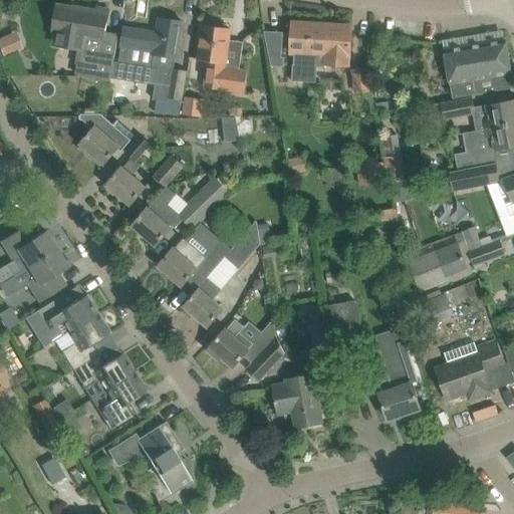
[(54,45),(59,46),(79,49),(75,75),(96,78),(111,81),(115,54),(102,52),(109,10),(97,8),(96,12),(84,10),(84,8),(75,6),(74,9),(57,6),(53,32),(56,33),(54,45)]
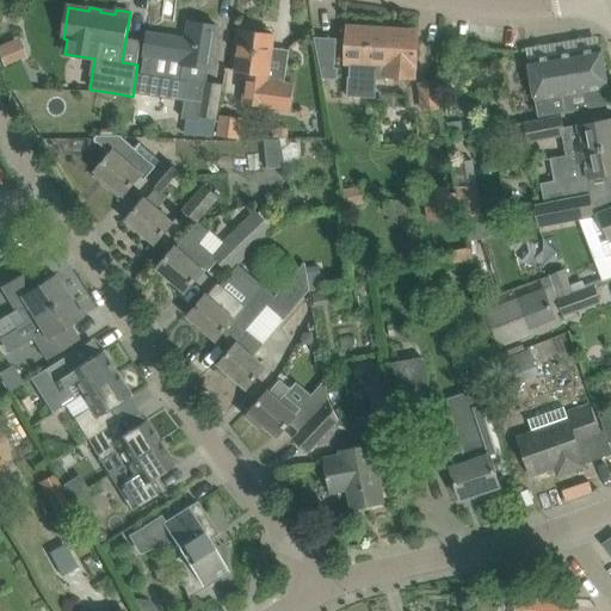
[(210,68),(213,50),(217,26),(190,22),(186,38),(148,31),(144,54),(142,74),(158,76),(189,81),(183,118),(184,118),(183,129),(214,134),(216,118),(217,118),(222,86),(207,84),(209,68),(210,68)]
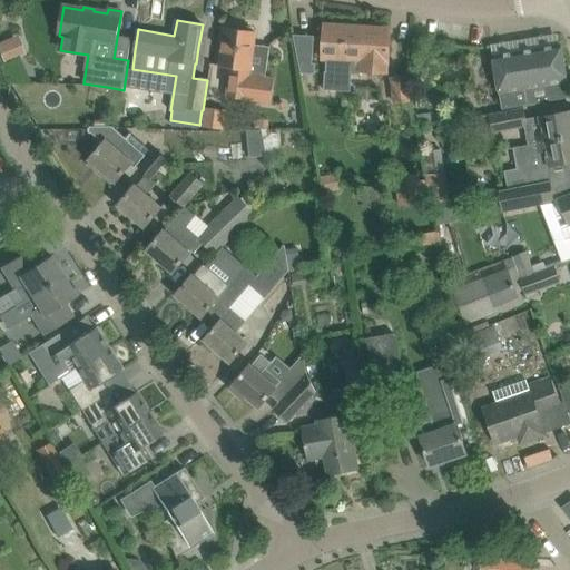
[(323,59),(327,60),(326,74),(325,74),(324,90),(351,91),(352,75),(360,76),(360,72),(387,74),(390,36),(364,33),(364,27),(325,25),(323,59)]
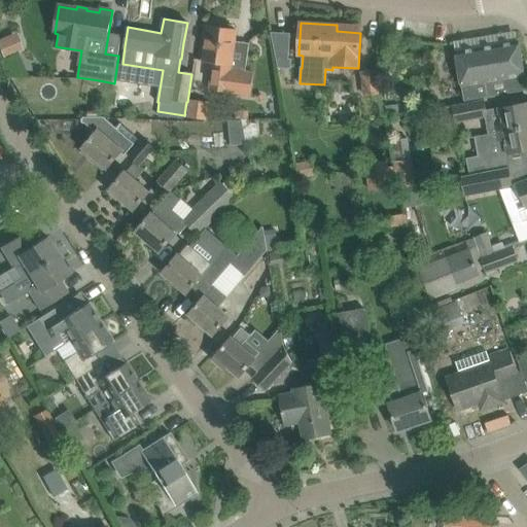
[(208,26),(205,46),(204,62),(213,63),(210,90),(251,95),(254,73),(232,70),(237,30),(234,29),(233,25),(221,24),(219,28),(208,26)]
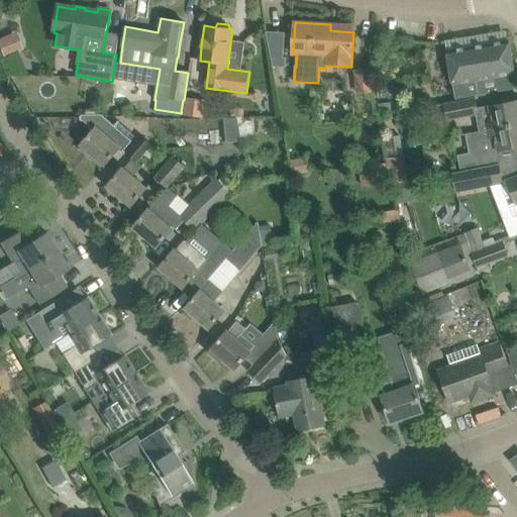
[(0,37),(0,49),(3,59),(22,50),(15,31),(0,37)]
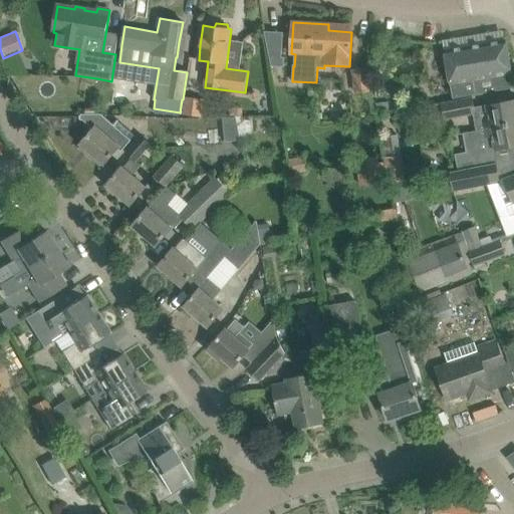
[(503,40),(475,45),(479,69),(510,64),(507,43),(503,40)]
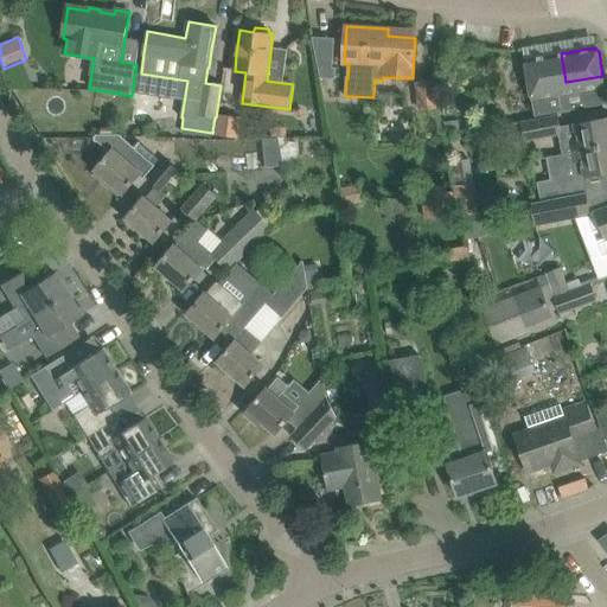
[(525,59),(530,88),(566,82),(561,53),(525,59)]
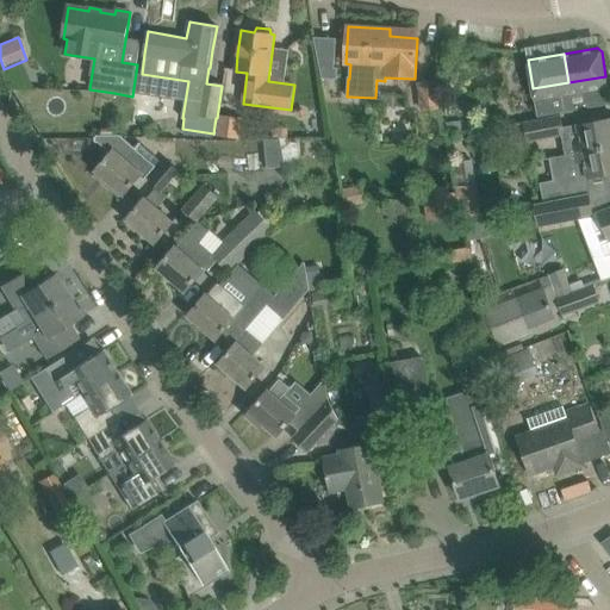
[(337,70),(319,69),(322,81),(336,81),(337,70)]
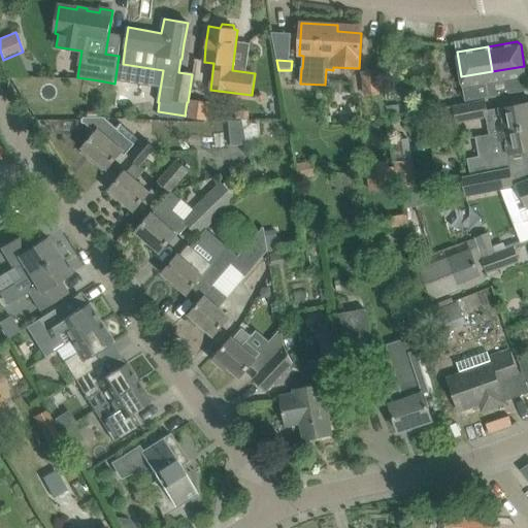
[(492,71),(461,76),(462,81),(440,85),(442,99),(464,95),(465,101),(508,93),(527,90),(527,86),(524,66),(492,71)]
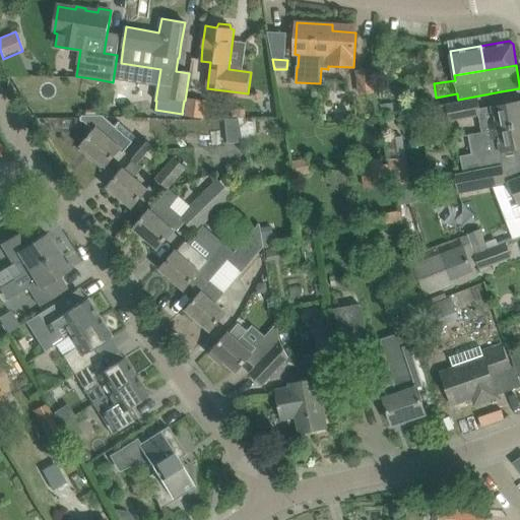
[(375,89),(372,75),(371,70),(358,72),(361,94),(375,92),(375,89)]
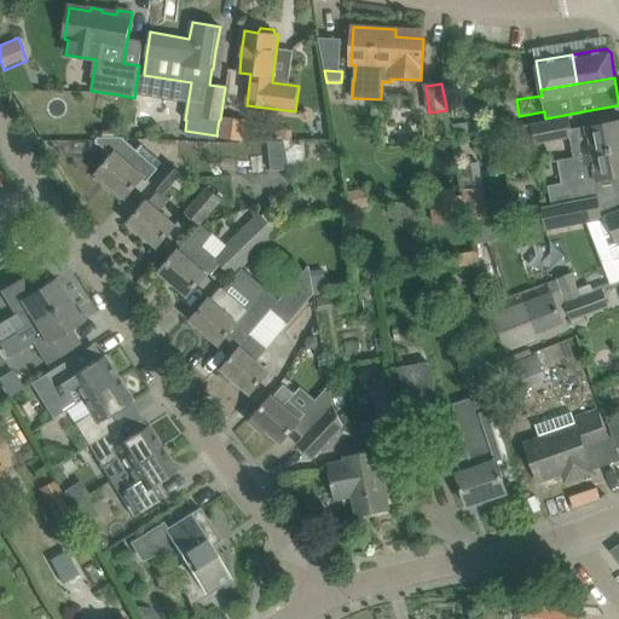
[(220,138),(244,142),(247,120),(224,117),(220,138)]
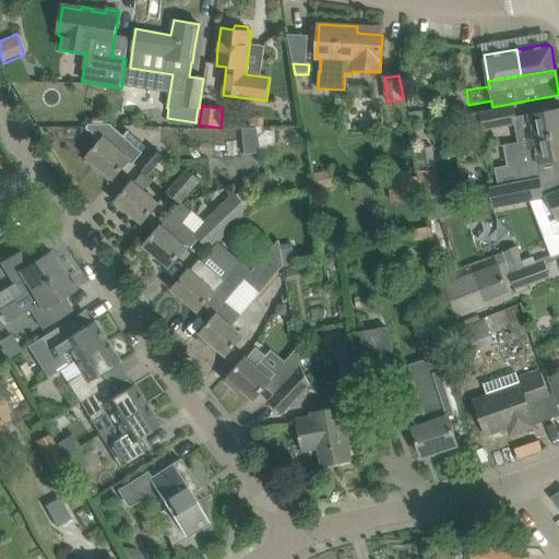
[(506,107),(470,115),(473,132),(509,126),(506,107)]
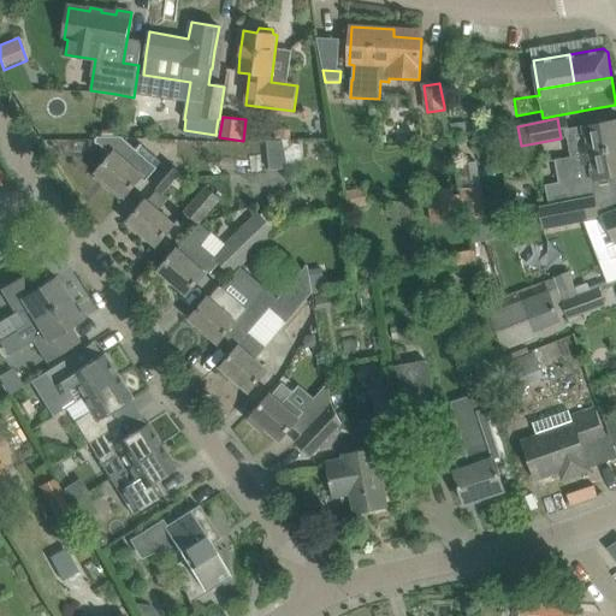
[(615,118),(566,130),(570,158),(615,147),(615,118)]
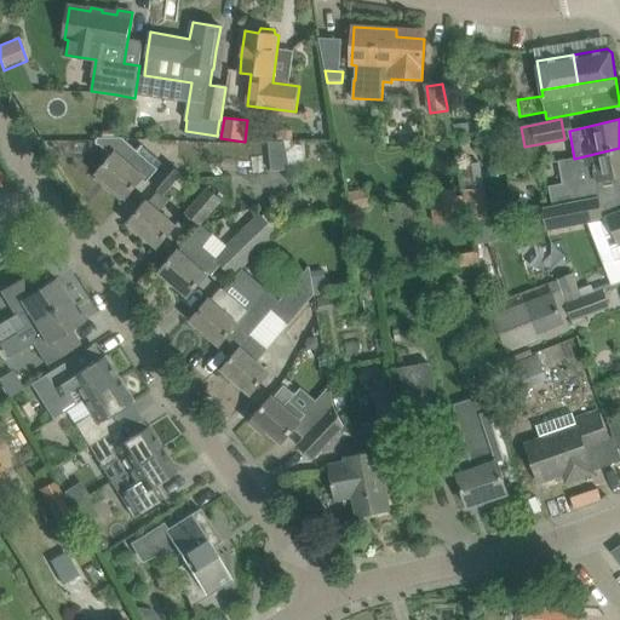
[(453,125),(454,136),(470,135),(469,122),(453,125)]
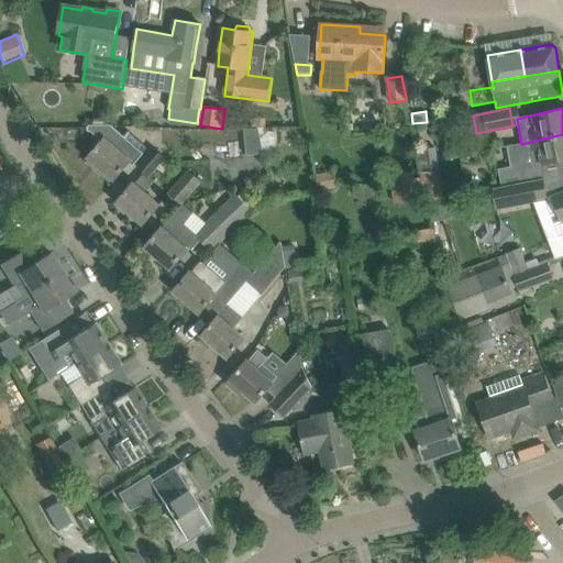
[(89,125),(87,129),(88,129),(87,130),(89,132),(90,131),(102,142),(88,158),(101,169),(99,172),(109,180),(111,178),(113,180),(129,163),(133,167),(148,148),(129,132),(124,136),(111,125),(89,125)]
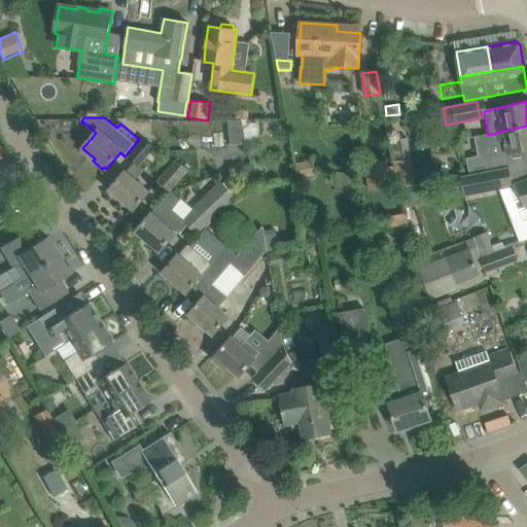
[(258,120),(245,121),(247,143),(260,142),(258,120)]
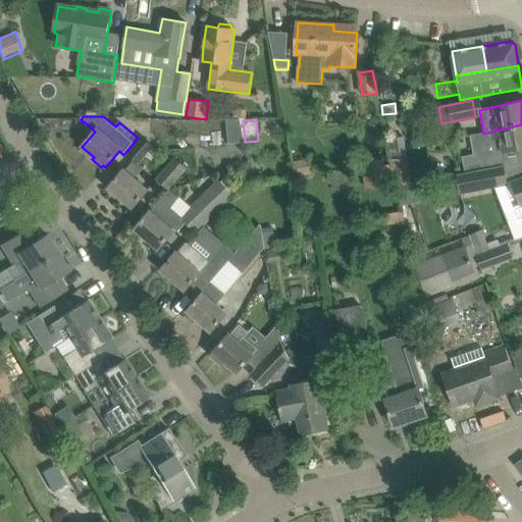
[(521,124),(483,134),(476,135),(481,157),(463,161),(466,173),(506,165),(503,154),(521,149),(521,124)]
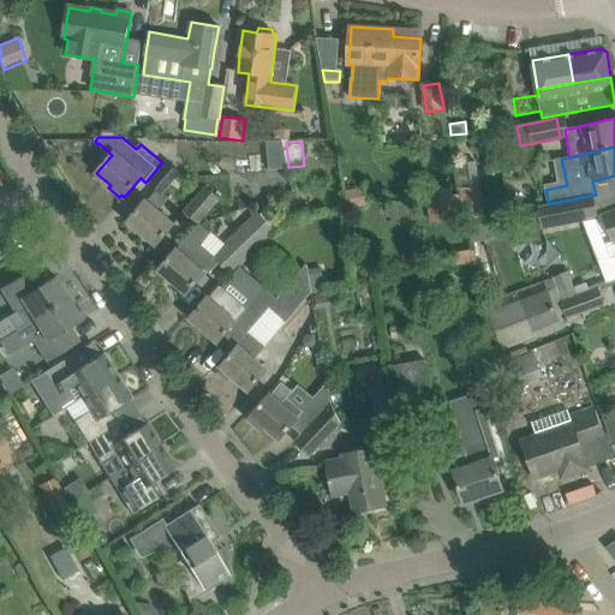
[(460,165),(461,175),(478,173),(477,161),(460,165)]
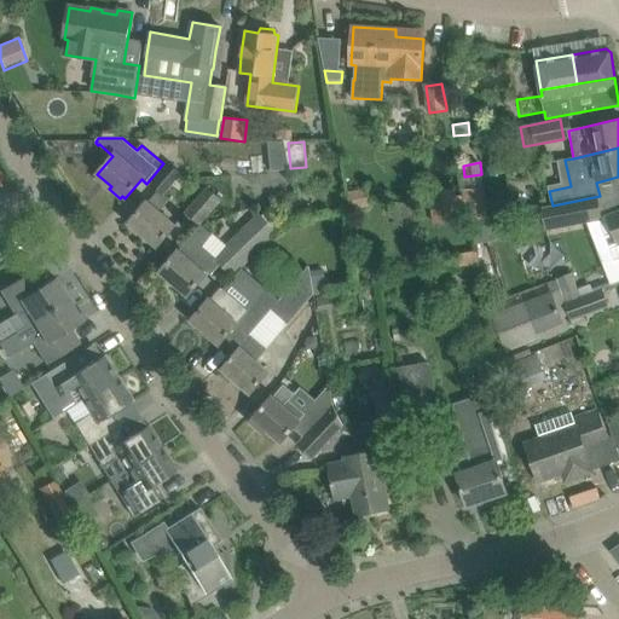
[(169,166),(152,184),(158,190),(165,194),(172,185),(180,175),(169,166)]
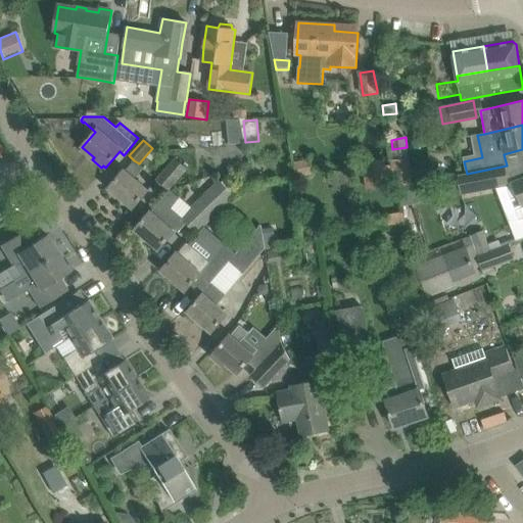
[(407,147),(392,149),(388,150),(389,161),(393,160),(397,188),(399,188),(408,186),(407,180),(409,179),(406,158),(409,158),(407,147)]
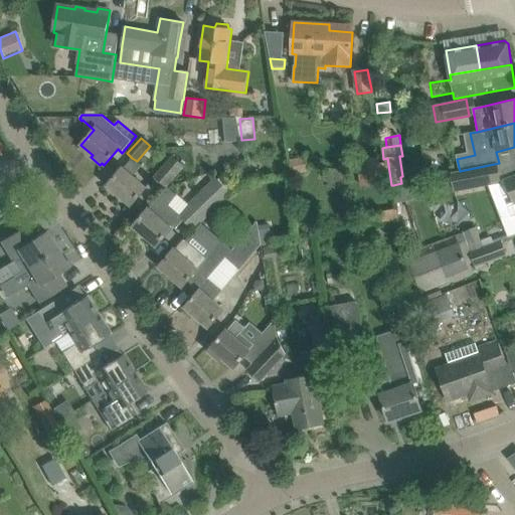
[(150,146),(143,154),(149,159),(156,151),(150,146)]
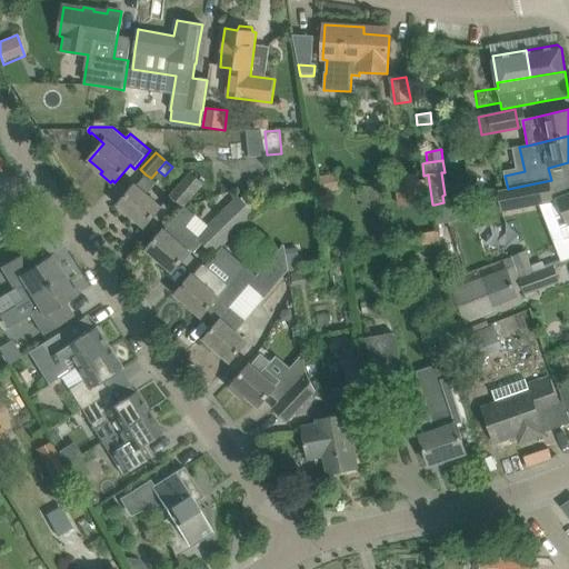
[(203,185),(191,173),(171,196),(183,207),(203,185)]
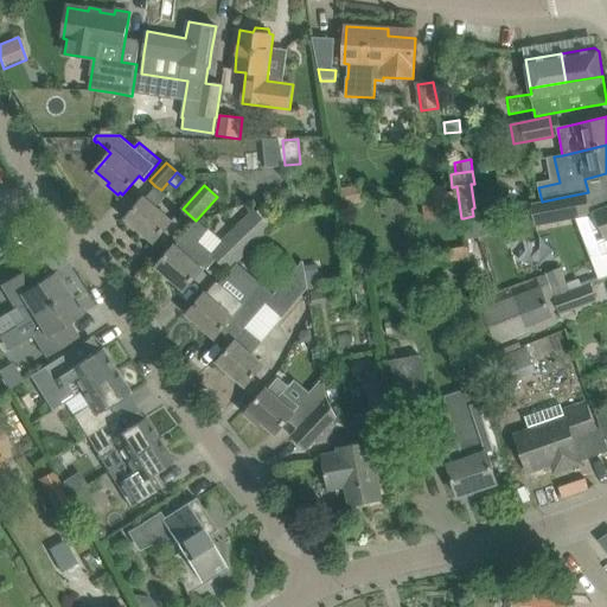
[(358,203),(355,185),(339,187),(343,206),(358,203)]
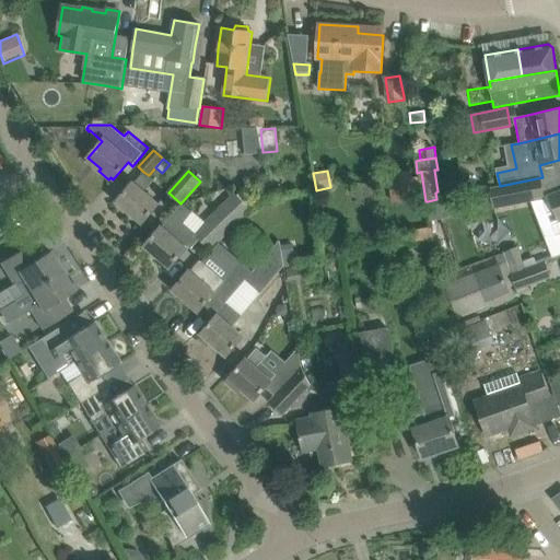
[(133,183),(130,185),(116,201),(142,223),(159,203),(143,191),(153,179),(149,175),(143,172),(133,183)]
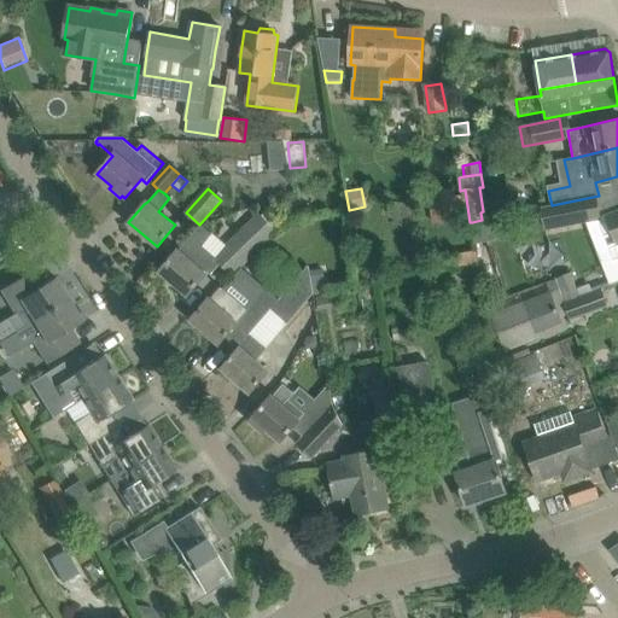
[(432,196),(438,226),(459,221),(453,192),(432,196)]
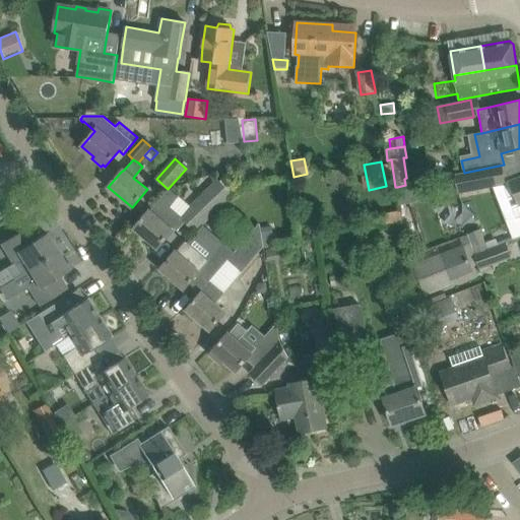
[(458,194),(502,185),(508,183),(504,165),(464,173),(455,175),(458,194)]
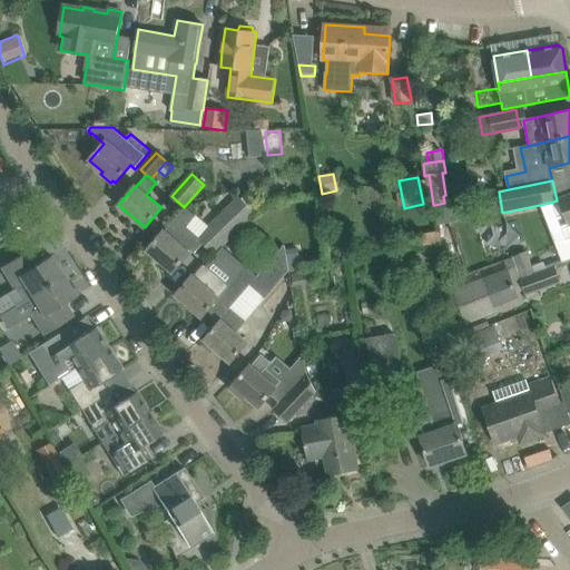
[(275,188),(264,196),(271,205),(281,197),(275,188)]
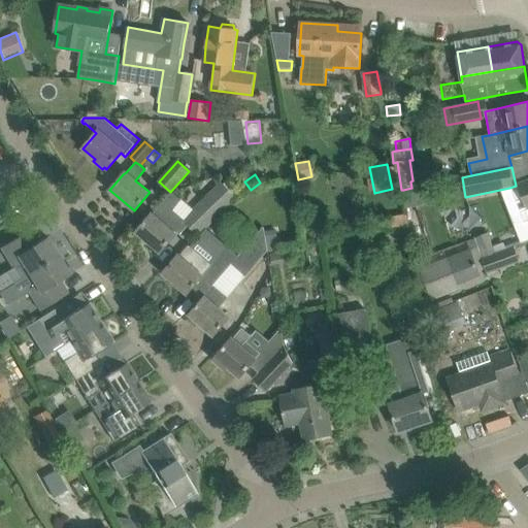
[(222,183),(193,210),(195,212),(209,226),(237,199),(243,193),(240,191),(230,179),(224,185),(222,183)]
